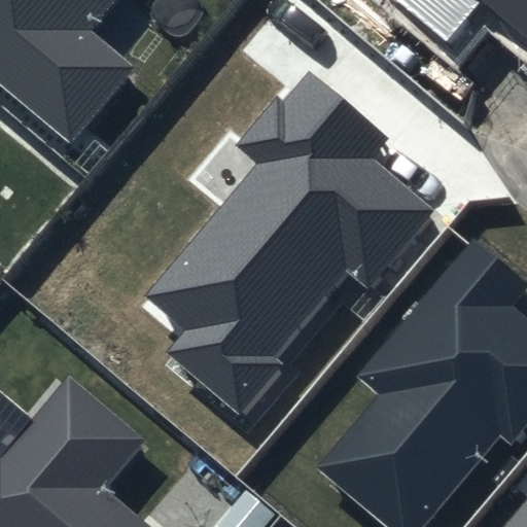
[(0,0),(0,78),(71,138),(130,67),(88,32),(113,0),(0,0)]
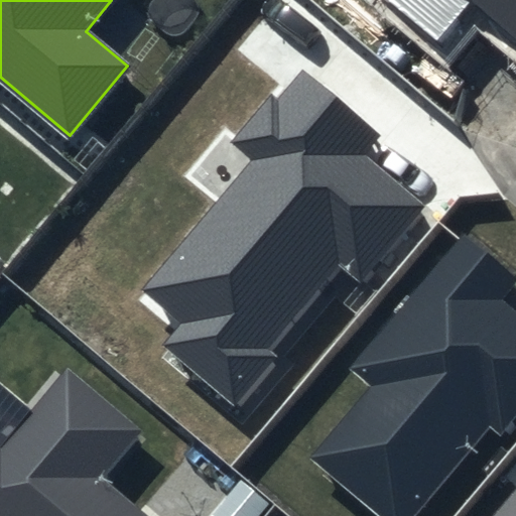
[(515,0),(385,0),(442,48),(475,11),(515,45),(515,0)]
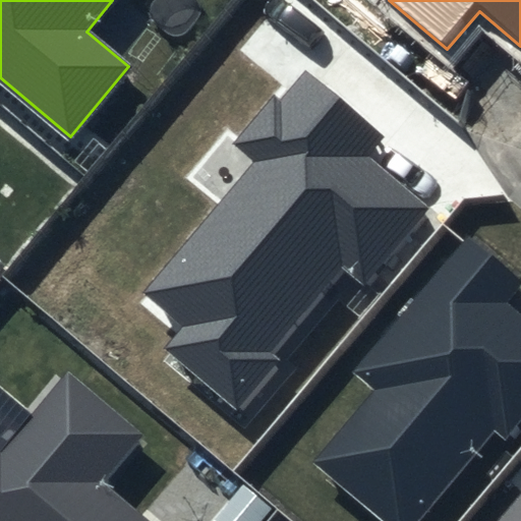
[(388,138),(305,70),(280,102),(274,96),(234,143),(252,160),(143,292),(182,325),(161,350),(240,415),(283,363),(275,356),(346,271),(364,287),(431,206),(372,157),(388,138)]
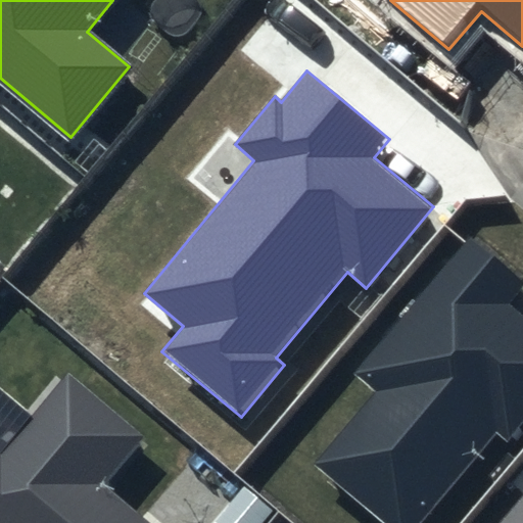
[(522,286),(522,283),(468,238),(354,373),(375,390),(312,465),(382,522),(421,522),(495,434),(506,442),(522,422),(522,314),(509,302),(522,286)]
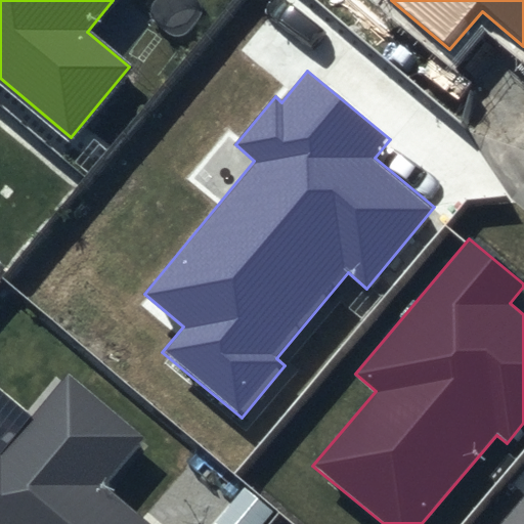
[(0,453),(0,523),(148,523),(105,487),(146,438),(69,373),(0,453)]
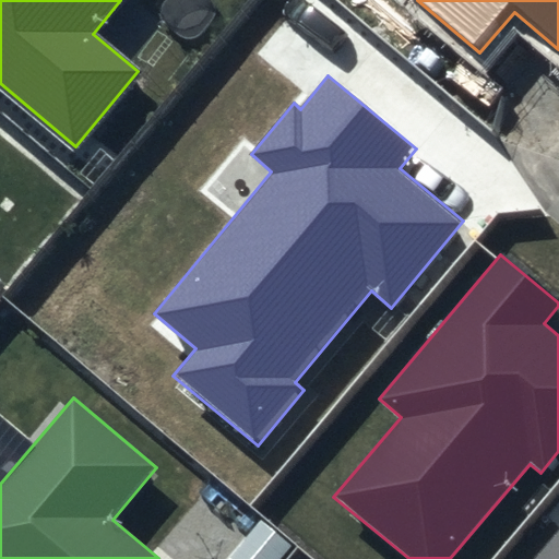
[(558,558),(558,527),(532,558),(558,558)]
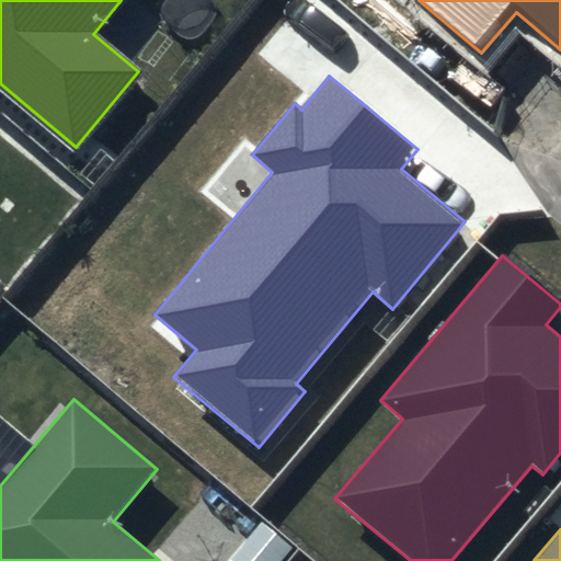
All buildings are outlined.
